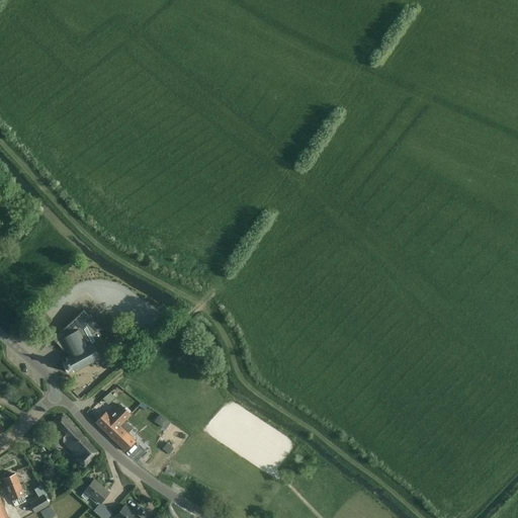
[(68,372),(72,370),(73,372),(99,358),(99,357),(109,351),(98,331),(100,329),(101,330),(102,329),(97,321),(96,318),(93,320),(83,310),(52,340),(53,340),(54,339),(67,353),(68,352),(70,355),(65,357),(66,360),(62,362),(68,372)]
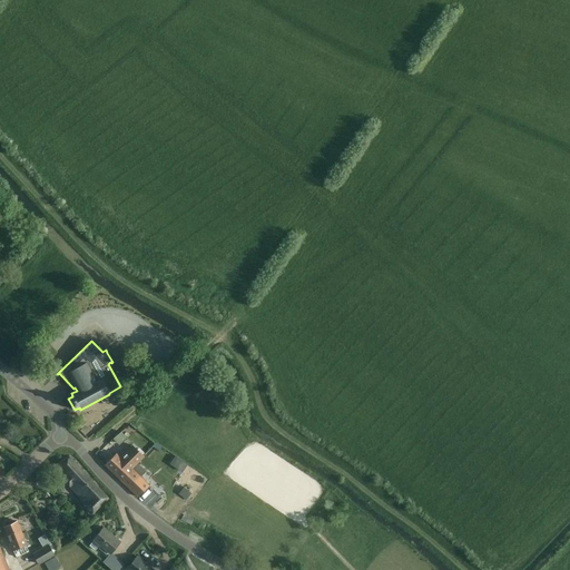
[(105,464),(119,479),(125,473),(125,474),(131,468),(130,468),(144,453),(134,444),(120,458),(116,453),(105,464)]
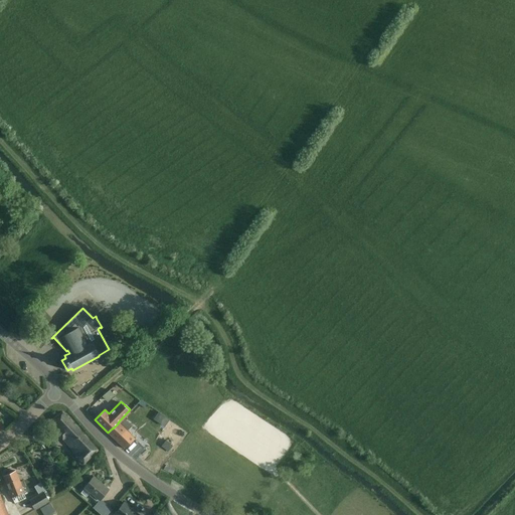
[(83,464),(90,457),(98,450),(63,413),(48,423),(58,434),(65,443),(73,451),(72,453),(83,464)]
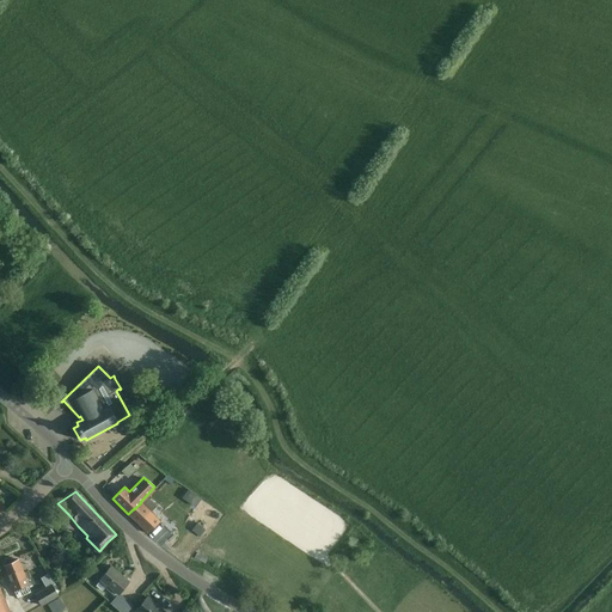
[(128,514),(147,533),(160,521),(151,512),(157,507),(147,497),(141,503),(141,502),(134,509),(134,508),(128,514)]
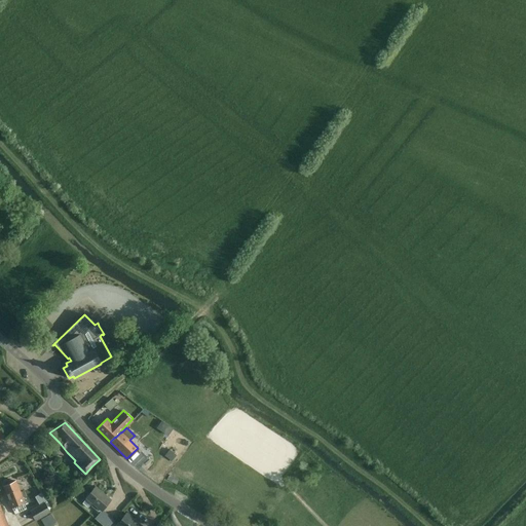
[(198,438),(191,448),(193,450),(198,454),(205,444),(198,438)]
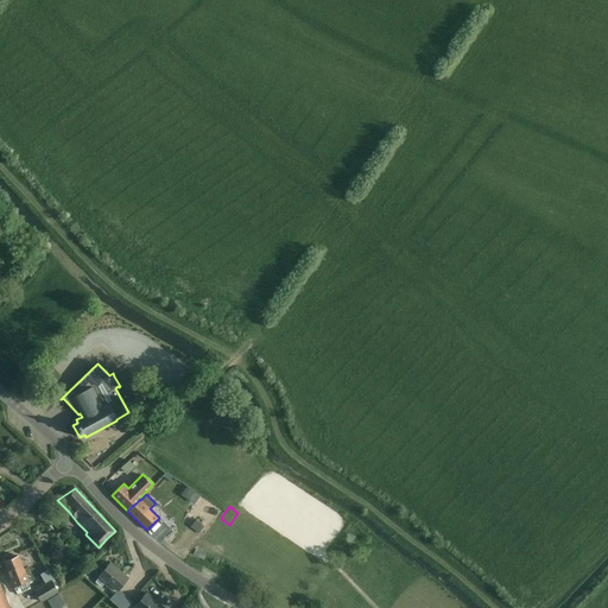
[(170,519),(165,524),(169,529),(175,524),(170,519)]
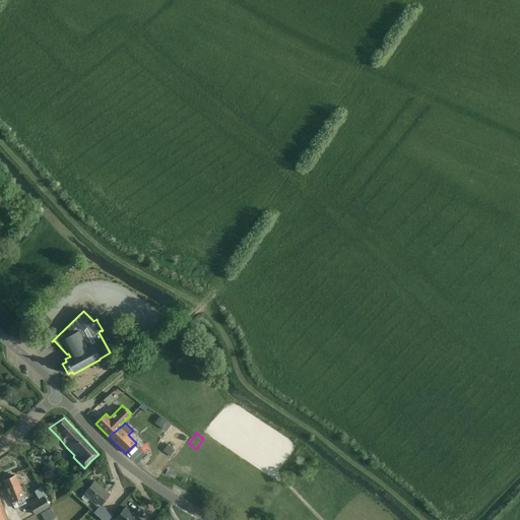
[(163,450),(170,456),(174,450),(168,445),(163,450)]
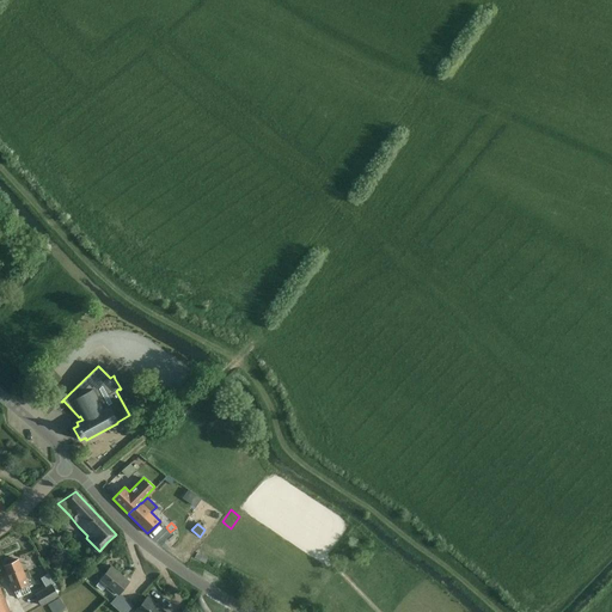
[(32,585),(32,583),(28,571),(24,574),(18,561),(4,565),(13,591),(28,585),(29,586),(32,585)]
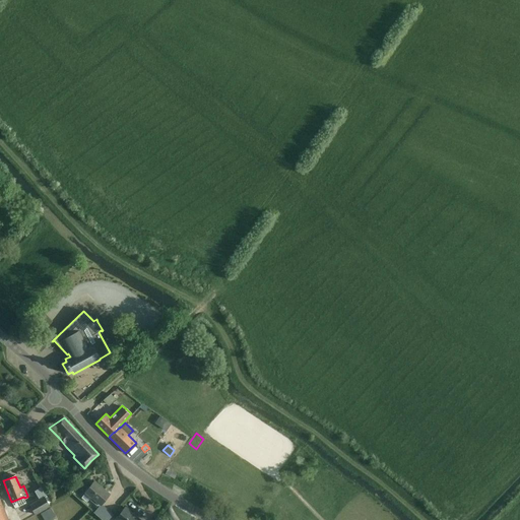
[(85,492),(100,504),(101,505),(93,513),(102,519),(108,519),(113,514),(101,504),(102,503),(110,494),(94,481),(85,492)]
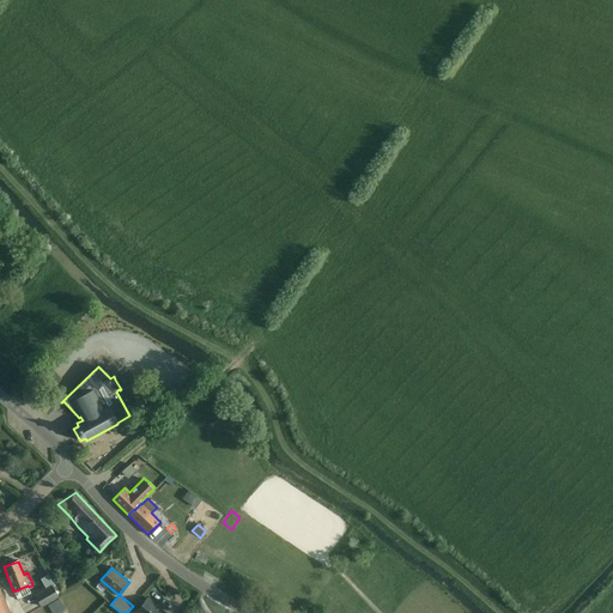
[(66,608),(91,594),(85,584),(60,599),(66,608)]
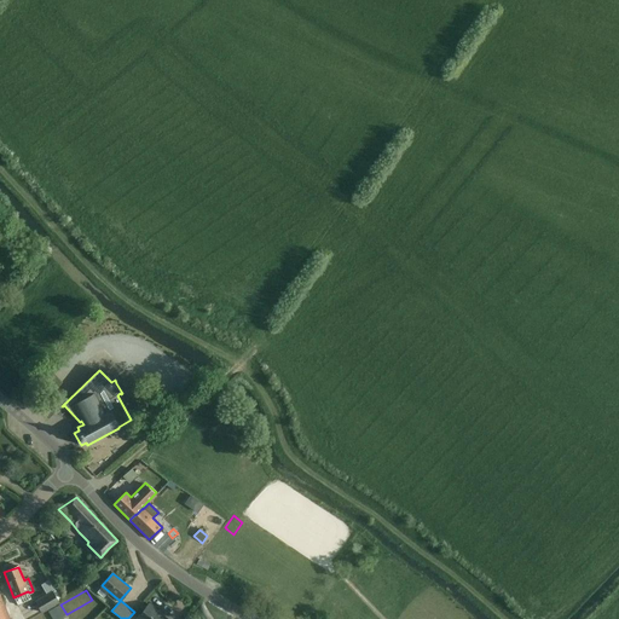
[(52,591),(35,601),(42,613),(59,603),(52,591)]
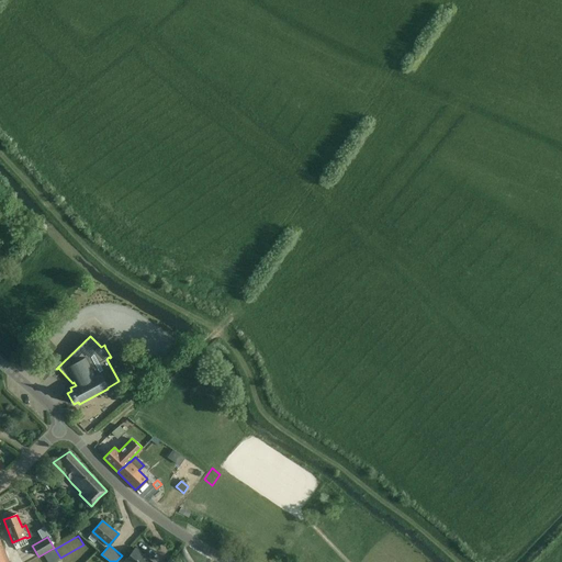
[(55,549),(43,555),(46,561),(53,561),(59,559),(55,549)]
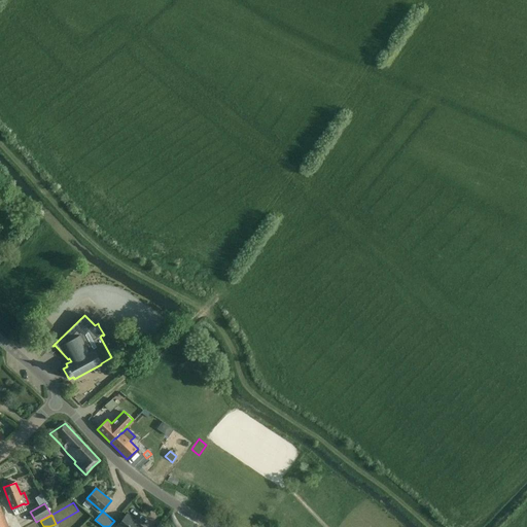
[(142,526),(127,515),(116,526),(117,526),(142,526)]
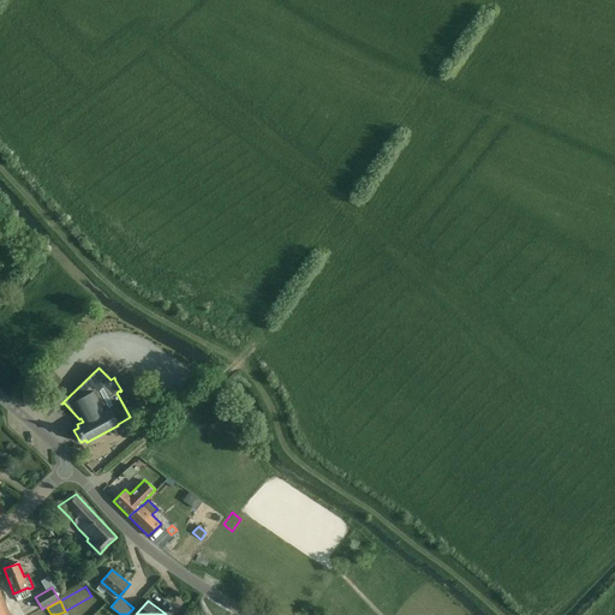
All buildings are outlined.
